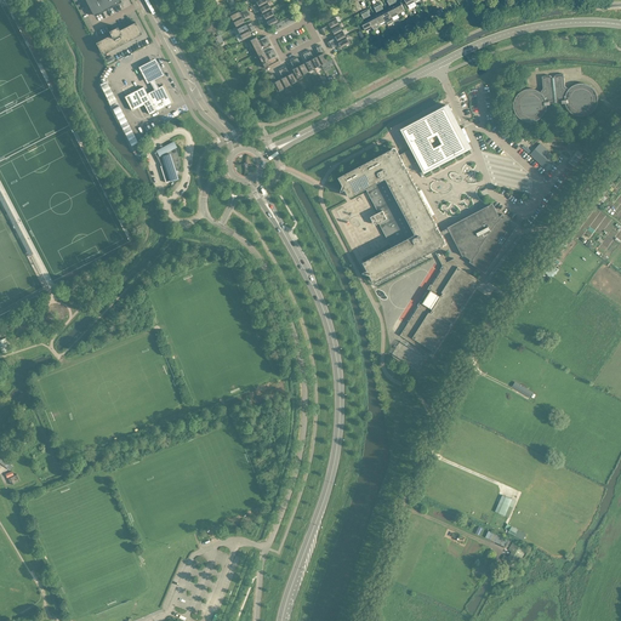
[(120,0),(85,0),(95,16),(121,3),(120,0)]
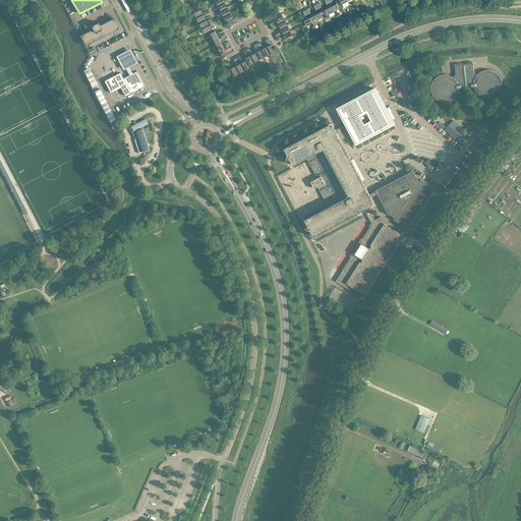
[(334,11),(328,0),(324,0),(328,6),(325,7),(329,14),(334,11)]
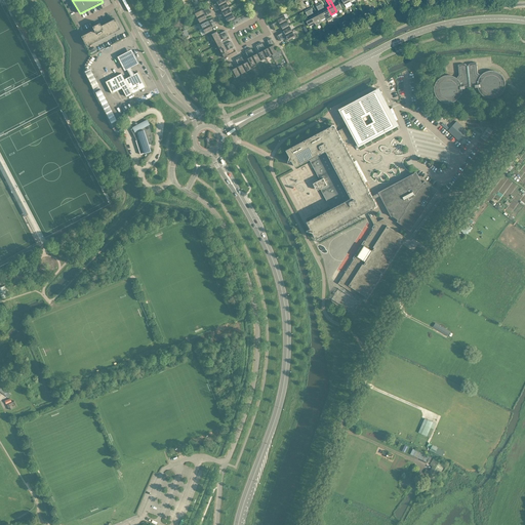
[(333,0),(330,0),(336,11),(342,8),(338,2),(335,3),(333,0)]
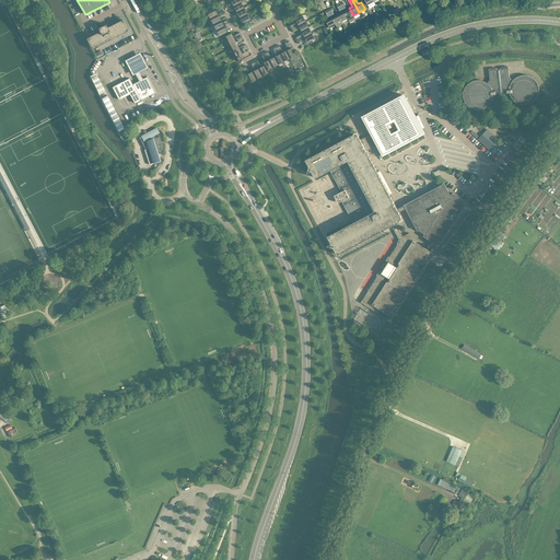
[(241,2),(229,9),(230,11),(235,9),(236,12),(244,8),(241,2)]
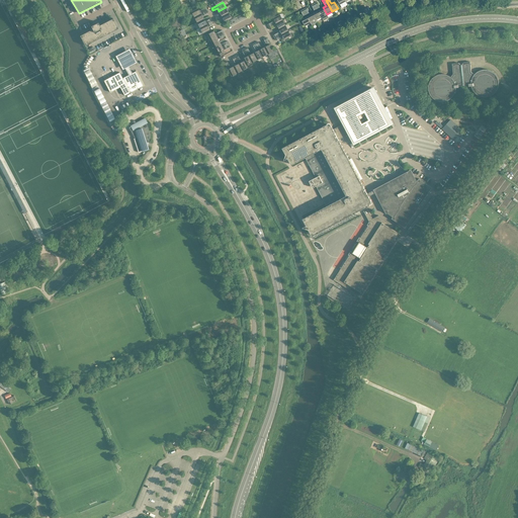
[(321,9),(317,2),(314,3),(321,17),(327,14),(323,7),(321,9)]
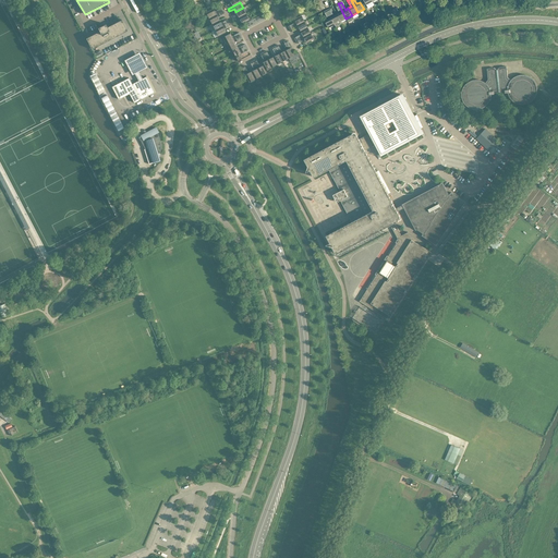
[(346,19),(338,3),(336,5),(339,13),(336,14),(340,22),(346,19)]
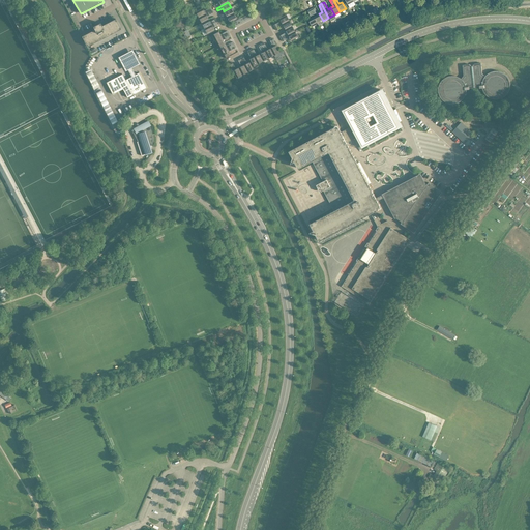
[(212,10),(211,7),(204,11),(202,8),(196,11),(199,18),(212,10)]
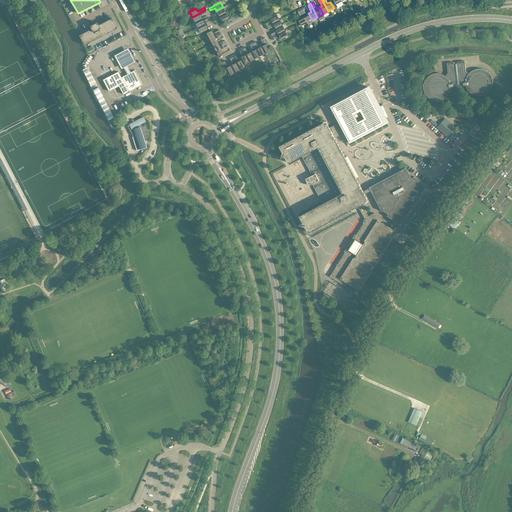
[(223,7),(216,11),(218,13),(213,16),(215,18),(226,13),(223,7)]
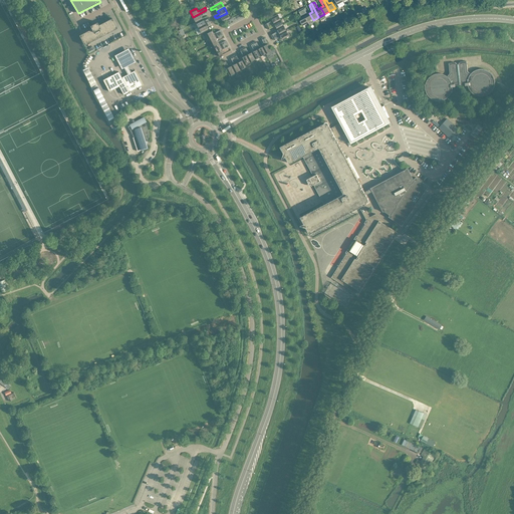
[(303,8),(301,9),(308,22),(313,20),(309,13),(307,14),(303,8)]
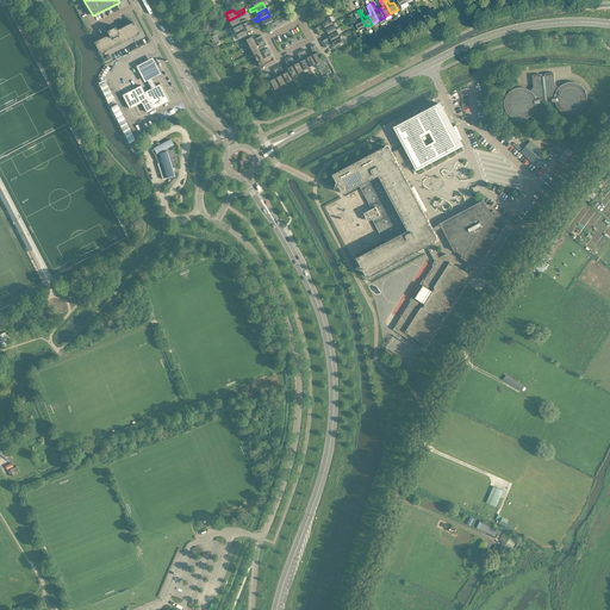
[(358,11),(354,12),(359,20),(355,23),(359,30),(366,26),(358,11)]
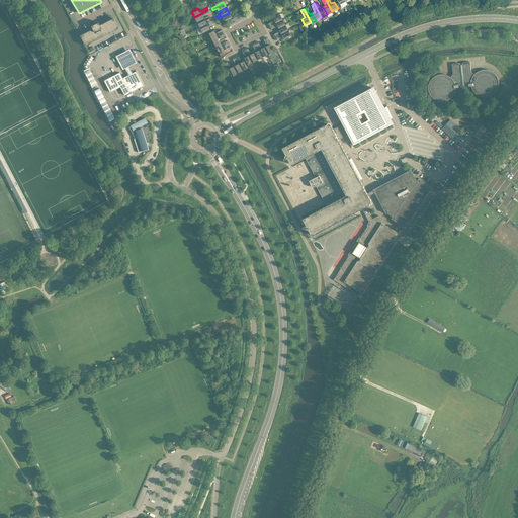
[(207,10),(194,17),(196,22),(203,19),(202,16),(209,12),(207,10)]
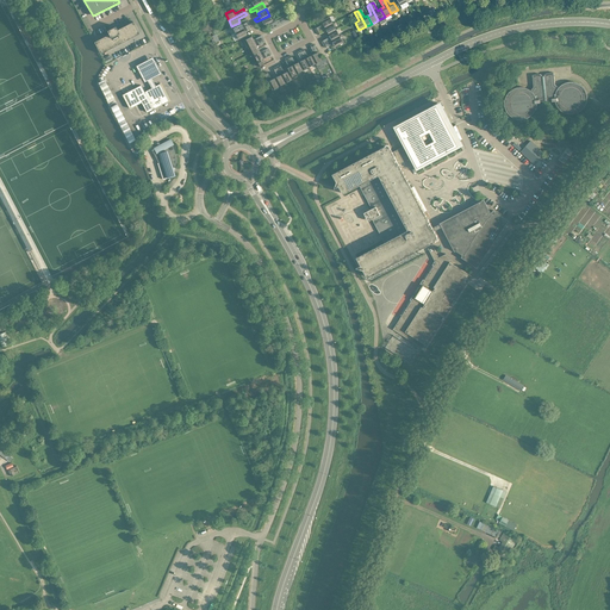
[(269,16),(256,22),(257,25),(262,23),(265,26),(268,24),(272,23),(273,22),(269,16)]
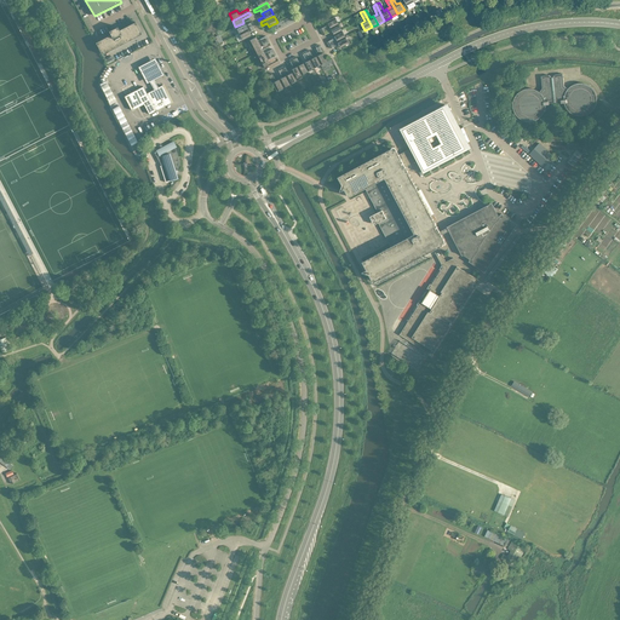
[(328,24),(320,29),(322,33),(338,24),(334,17),(327,22),(328,24)]
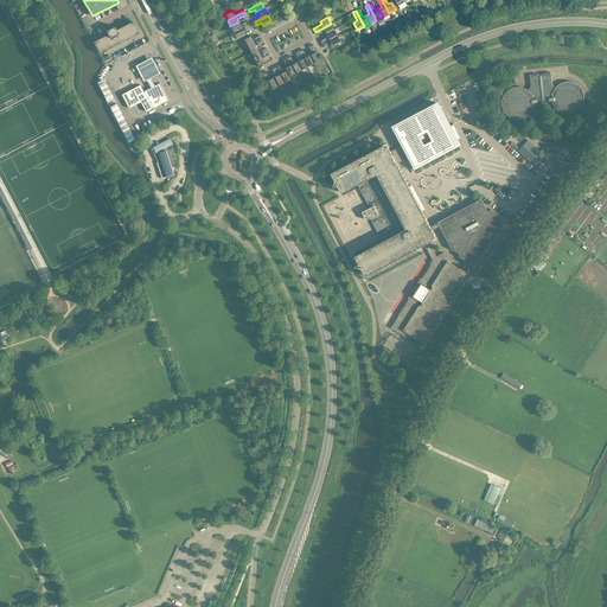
[(116,30),(115,26),(107,31),(108,34),(94,42),(100,53),(139,33),(133,21),(116,30)]
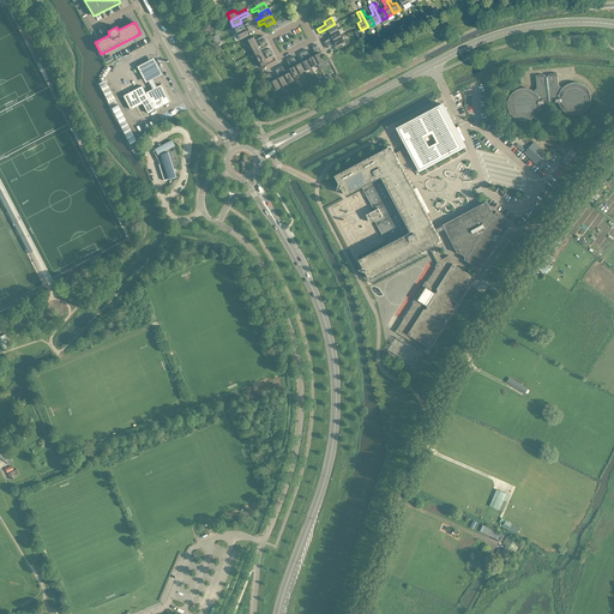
[(241,23),(233,26),(236,32),(250,26),(248,23),(244,25),(241,23)]
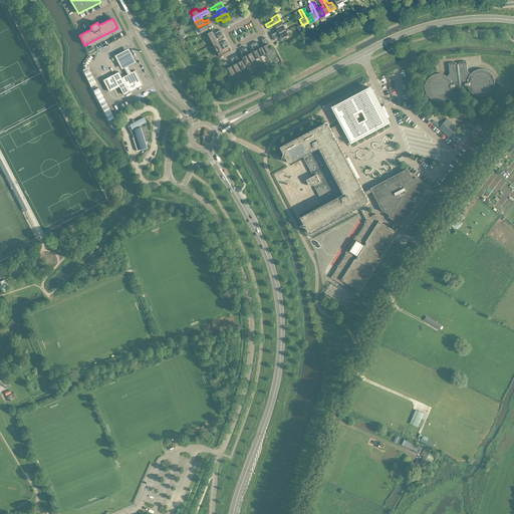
[(280,20),(267,27),(268,29),(275,26),(276,28),(283,25),(280,20)]
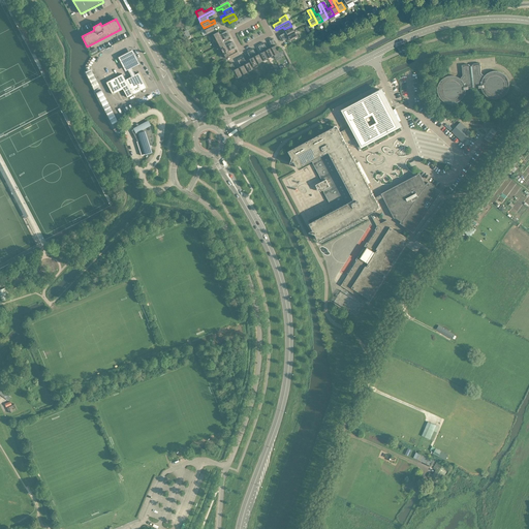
[(215,23),(204,28),(207,34),(214,30),(212,28),(217,25),(215,23)]
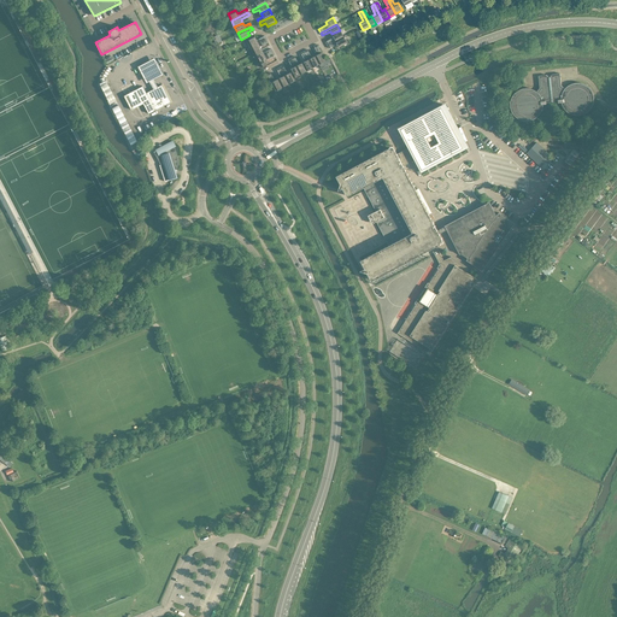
[(340,30),(331,34),(334,37),(325,42),(327,45),(344,36),(340,30)]
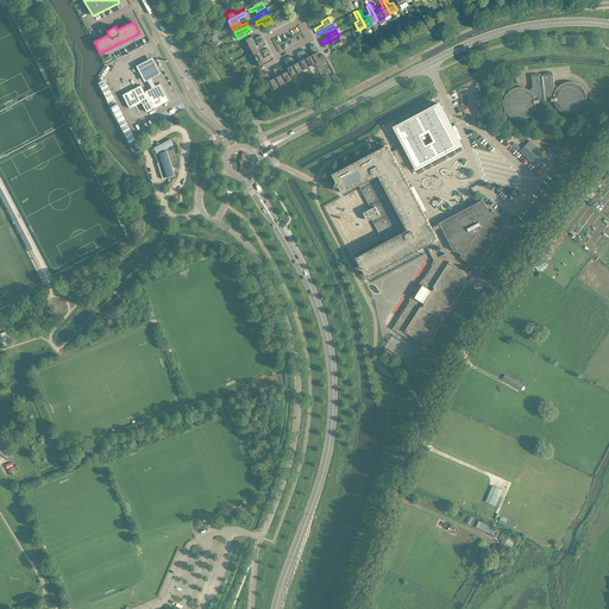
[(261,36),(256,38),(253,39),(251,37),(243,41),(246,46),(263,38),(261,36)]
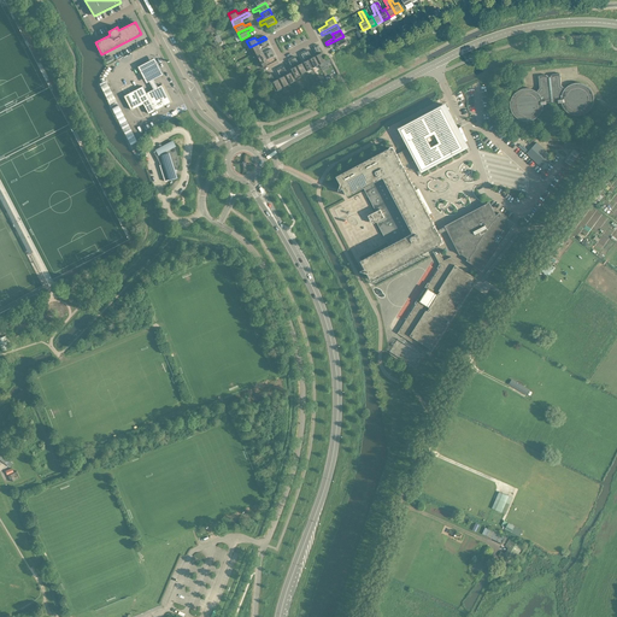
[(344,36),(327,45),(329,48),(338,45),(339,47),(347,43),(344,36)]
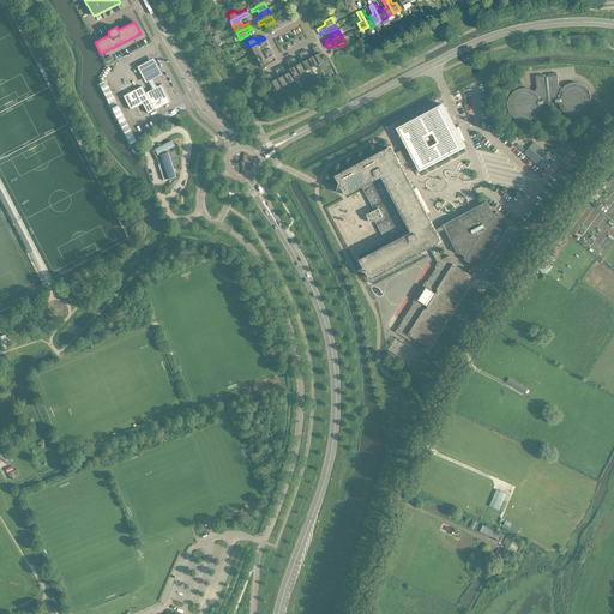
[(265,38),(248,47),(252,54),(260,49),(258,47),(266,42),(265,38)]
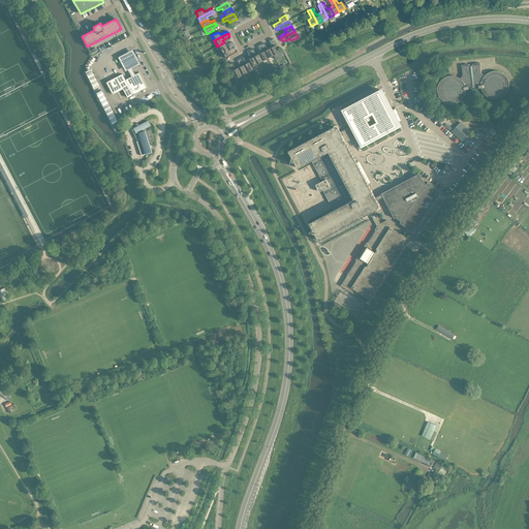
[(279,52),(272,38),(269,39),(273,47),(270,48),(274,55),(279,52)]
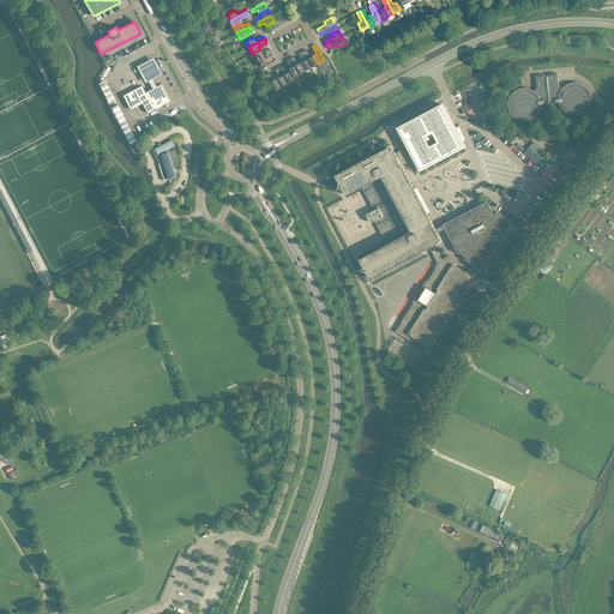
[(260,49),(252,54),(256,60),(272,52),(270,48),(262,53),(260,49)]
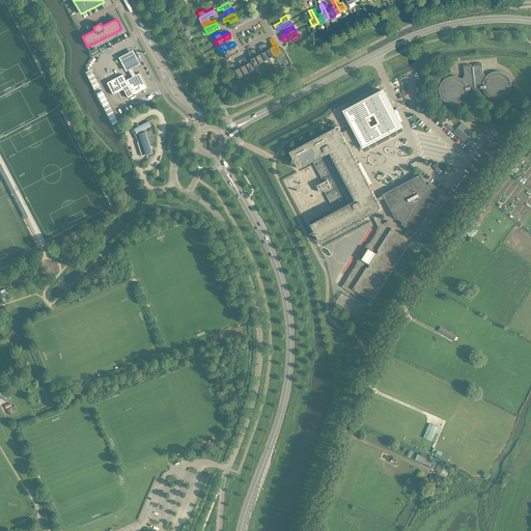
[(268,50),(264,43),(261,44),(269,58),(275,55),(271,48),(268,50)]
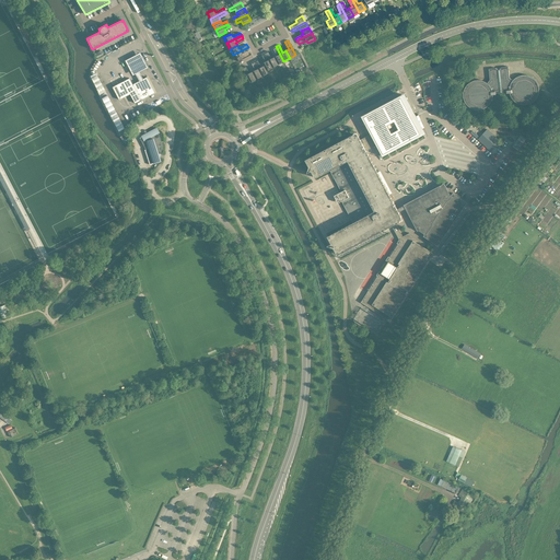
[(283,61),(276,46),(273,48),(277,56),(273,57),(278,65),(283,61)]
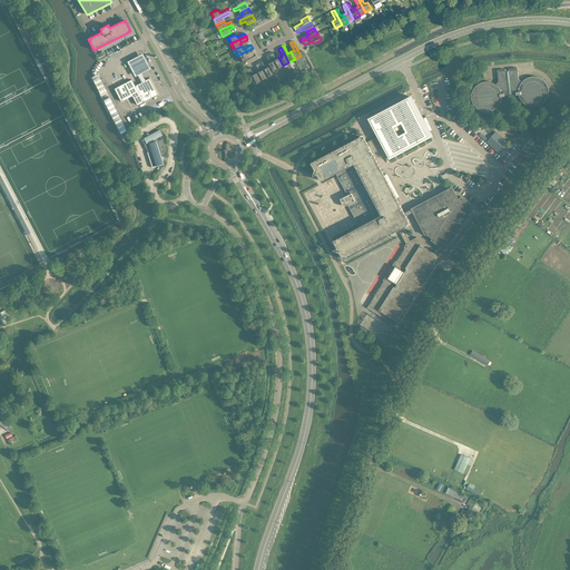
[(253,48),(237,56),(241,62),(247,58),(246,55),(254,51),(253,48)]
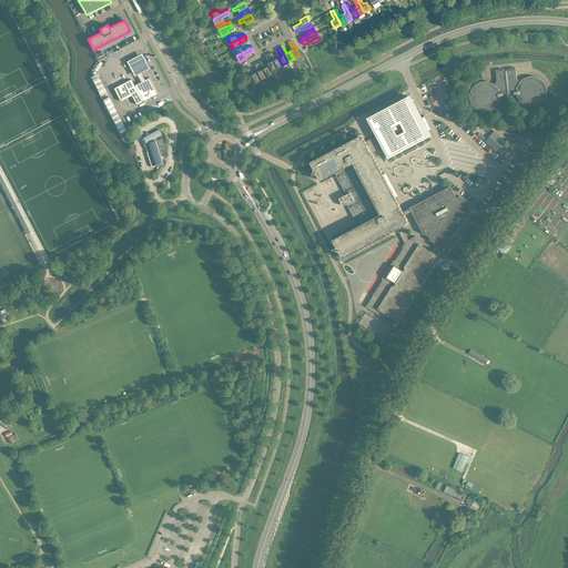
[(142,82),(146,80),(142,71),(150,67),(142,52),(128,59),(135,73),(138,73),(142,82)]
